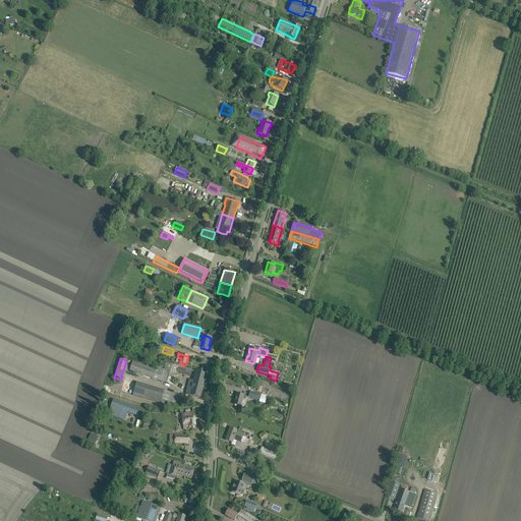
[(190,377),(191,370),(186,369),(166,363),(164,369),(156,367),(156,369),(132,361),(129,370),(152,379),(152,380),(173,386),(176,372),(190,377)]
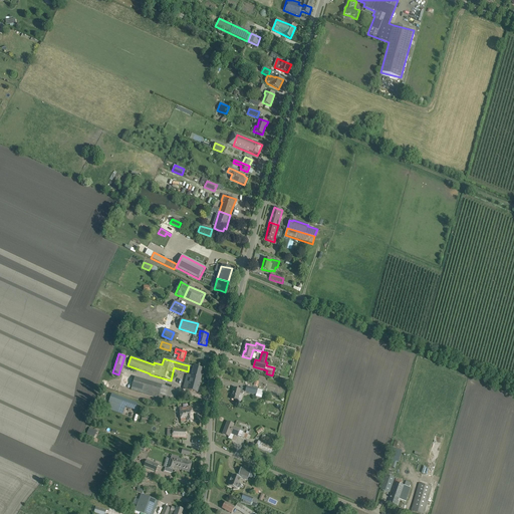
[(187,391),(193,392),(197,393),(204,369),(193,366),(191,375),(187,374),(183,389),(187,390),(187,391)]
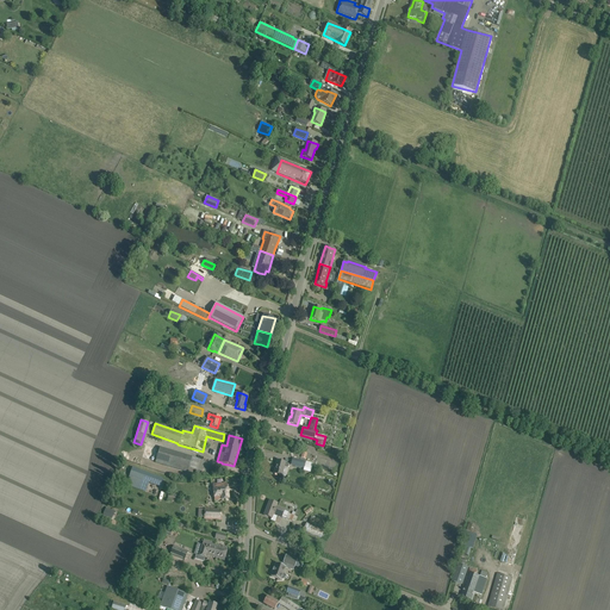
[(200,460),(160,447),(155,464),(187,473),(188,467),(197,471),(200,460)]
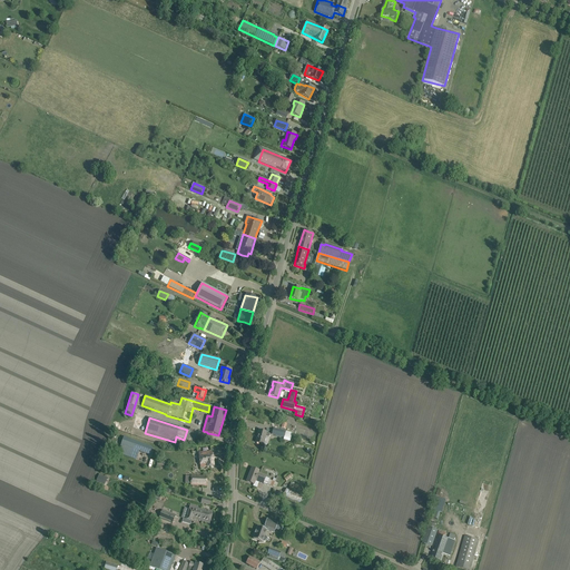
[(286,432),(286,431),(274,429),(272,435),(283,438),(283,440),(290,441),(292,433),(286,432)]
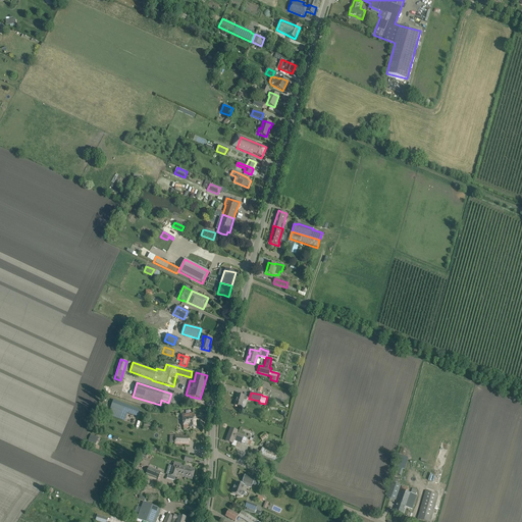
[(244,397),(243,396),(238,395),(235,406),(240,407),(241,407),(243,400),(246,401),(247,398),(244,397)]
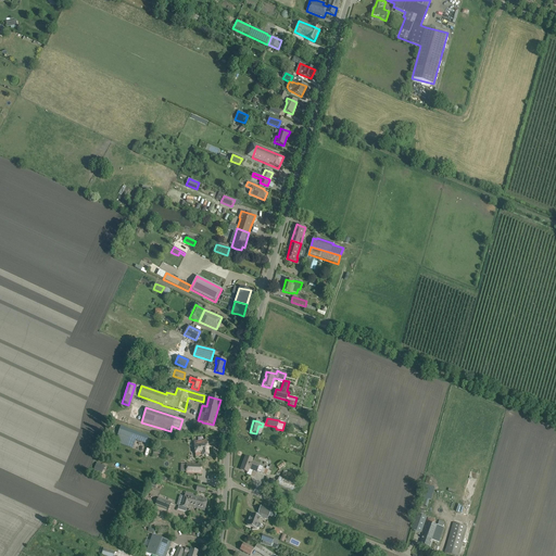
[(146,444),(149,437),(121,427),(115,442),(133,449),(136,440),(146,444)]
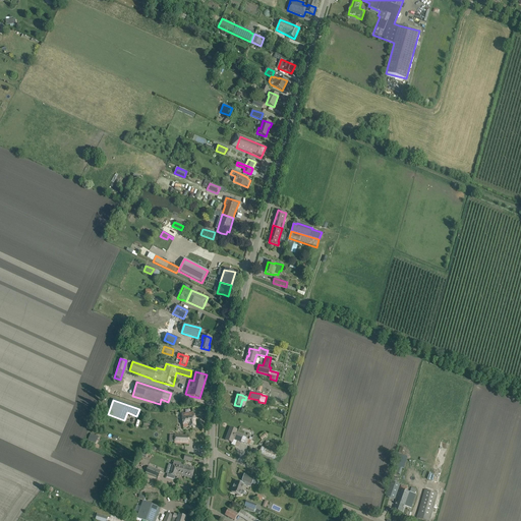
[(189,427),(195,426),(193,413),(181,414),(183,427),(189,426),(189,427)]
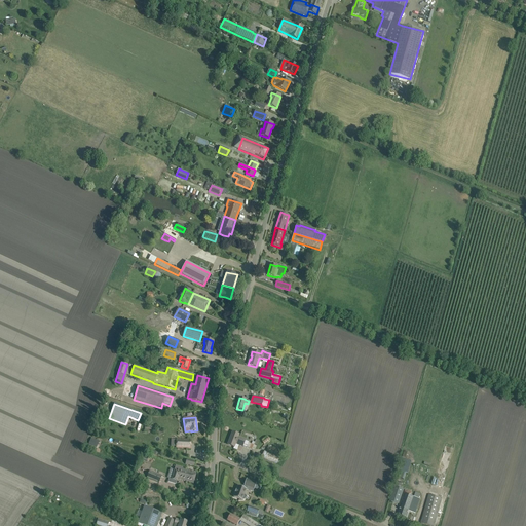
[(249,442),(245,441),(246,439),(238,437),(238,435),(232,433),(228,445),(234,447),(235,444),(242,447),(242,446),(252,450),(255,450),(256,446),(254,445),(249,443),(249,442)]
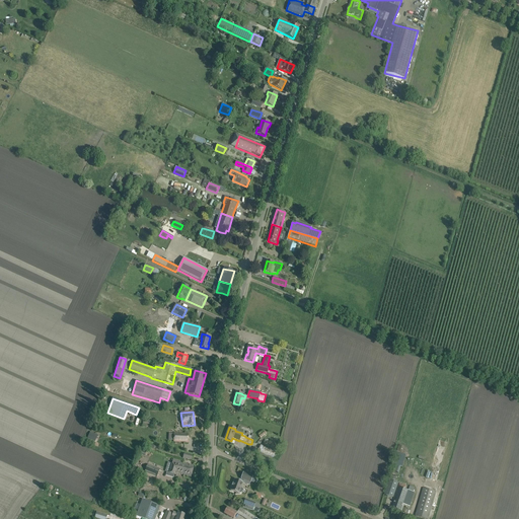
[(90,432),(87,438),(95,441),(95,439),(92,438),(92,437),(94,434),(90,432)]
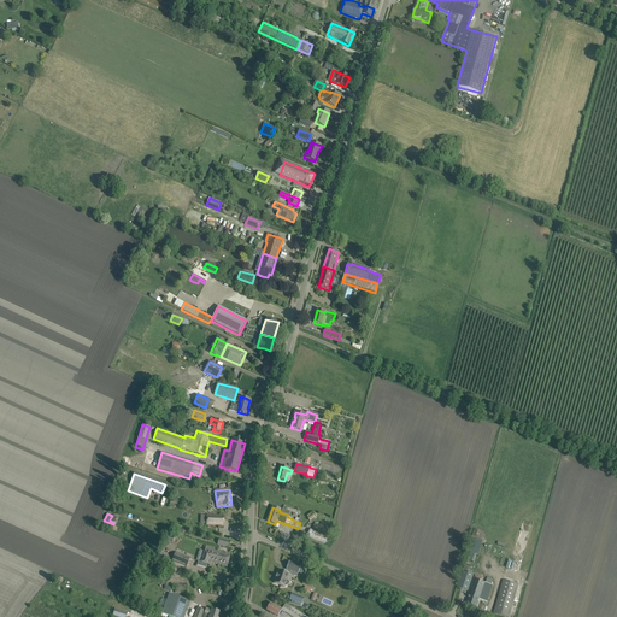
[(206,526),(223,526),(224,516),(207,516),(206,526)]
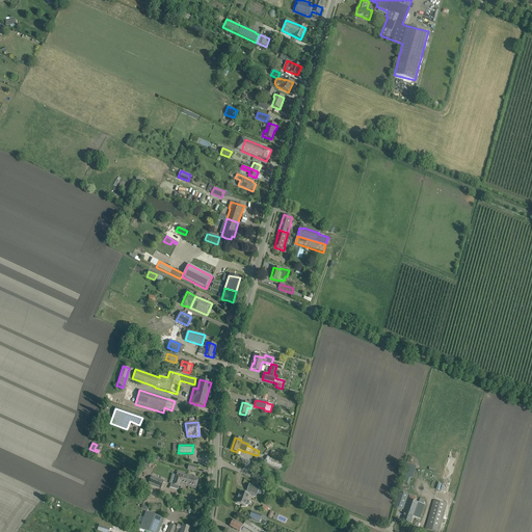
[(287,456),(286,456),(272,451),(270,456),(275,458),(278,459),(285,461),(287,456)]
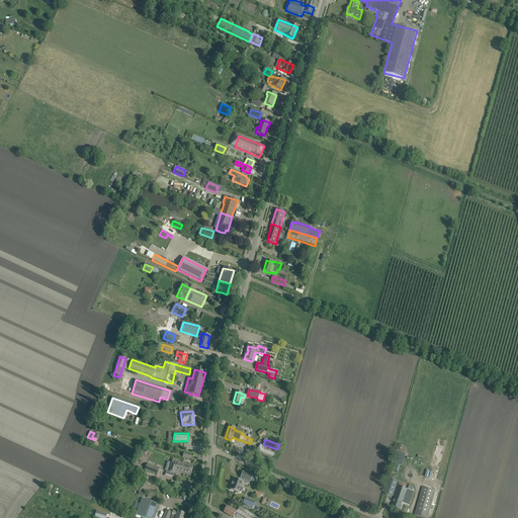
[(258,451),(273,456),(275,449),(260,444),(258,451)]
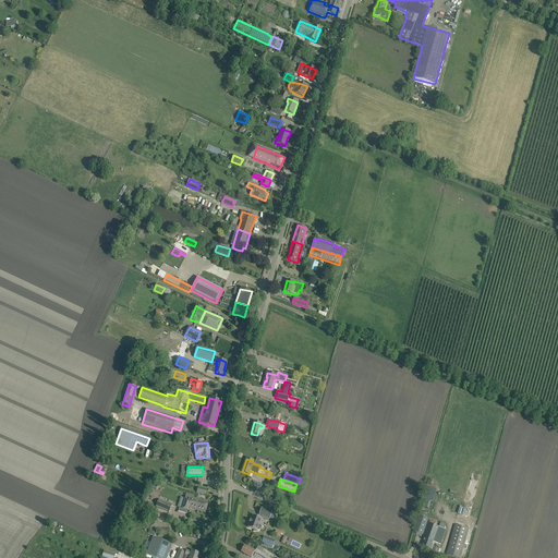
[(179,508),(179,511),(181,512),(186,513),(187,510),(187,508),(197,510),(199,499),(194,497),(194,496),(186,494),(182,508),(179,508)]
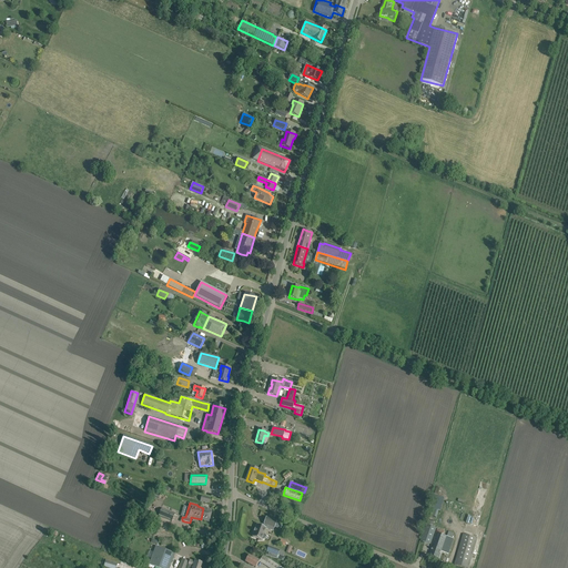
[(172,521),(175,514),(161,508),(159,516),(172,521)]
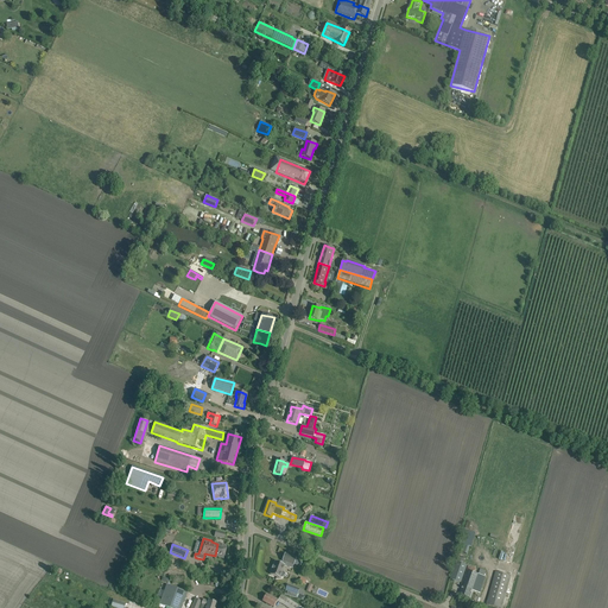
[(217,544),(215,556),(223,558),(227,546),(217,544)]
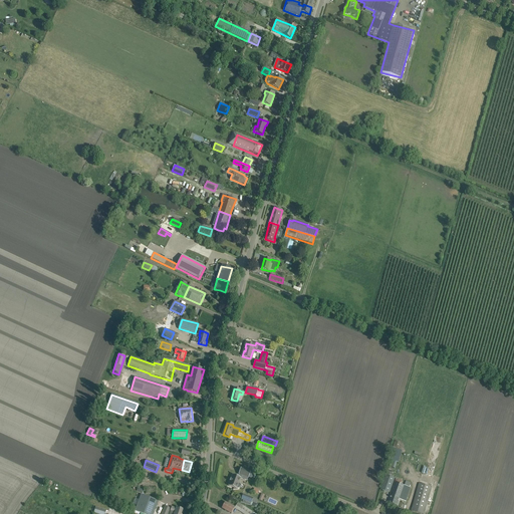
[(229,486),(233,488),(237,489),(237,488),(238,489),(239,488),(240,485),(240,484),(239,483),(241,479),(240,478),(241,476),(248,478),(251,472),(241,468),(238,474),(239,475),(238,477),(233,475),(231,479),(230,479),(230,481),(230,482),(229,486)]
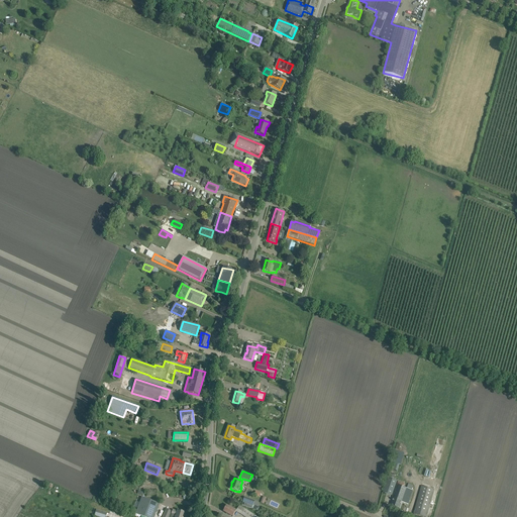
[(392,496),(396,484),(397,481),(388,478),(387,481),(383,492),(392,496)]
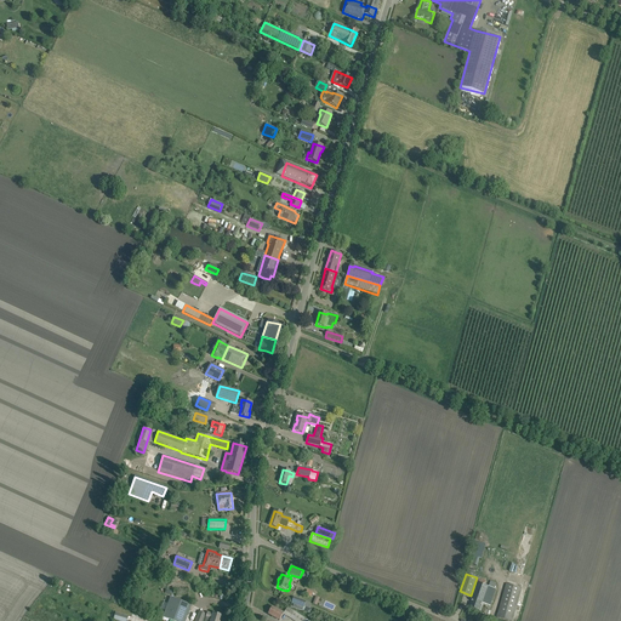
[(473,599),(469,608),(479,611),(483,604),(490,607),(496,590),(495,590),(489,587),(484,586),(486,579),(479,576),(478,579),(477,582),(473,593),(471,598),(473,599)]
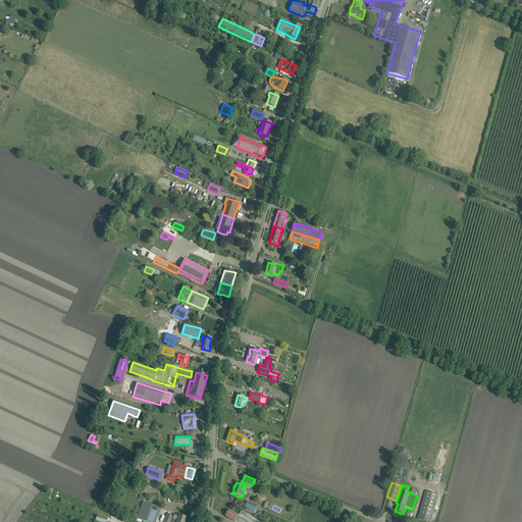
[(427,521),(430,521),(432,518),(438,494),(425,491),(418,519),(427,521)]
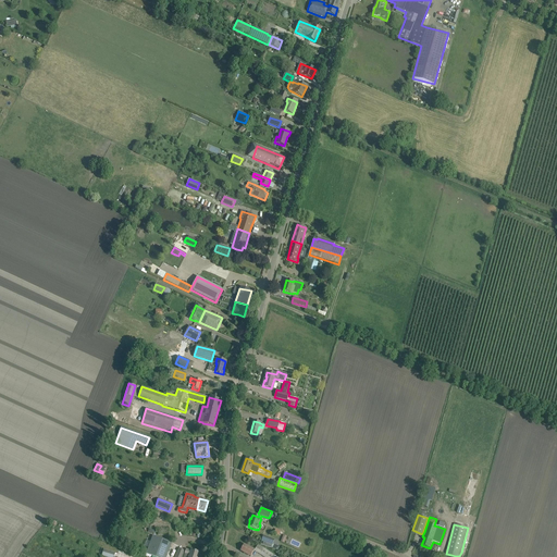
[(153,556),(165,556),(172,543),(152,536),(146,554),(153,556)]
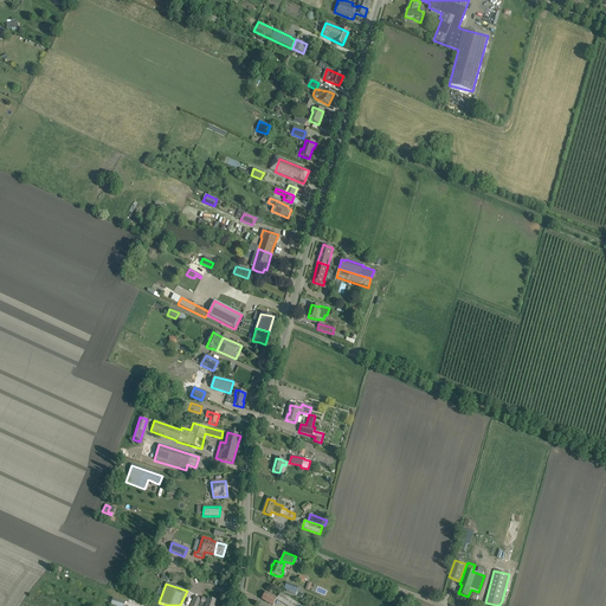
[(288,593),(295,595),(298,587),(287,584),(285,588),(288,590),(288,593)]
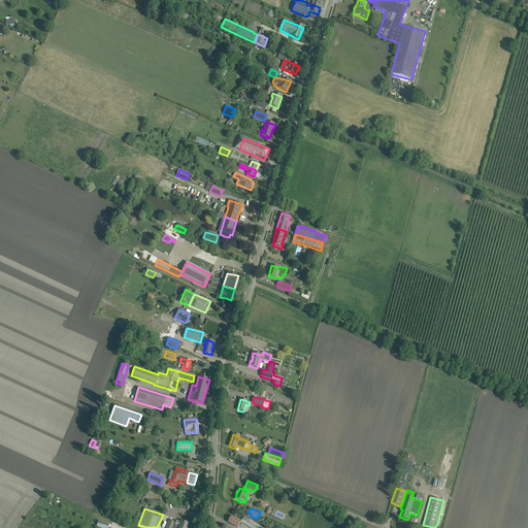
[(228,522),(232,525),(237,527),(241,522),(231,516),(228,522)]
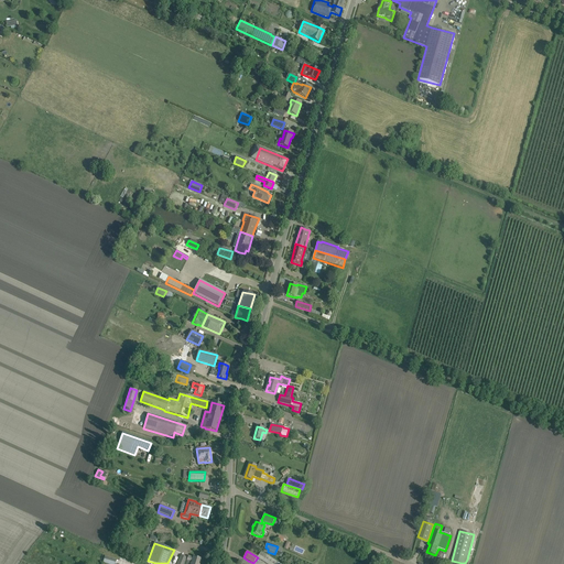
[(261,552),(258,557),(267,563),(275,563),(277,562),(261,552)]
